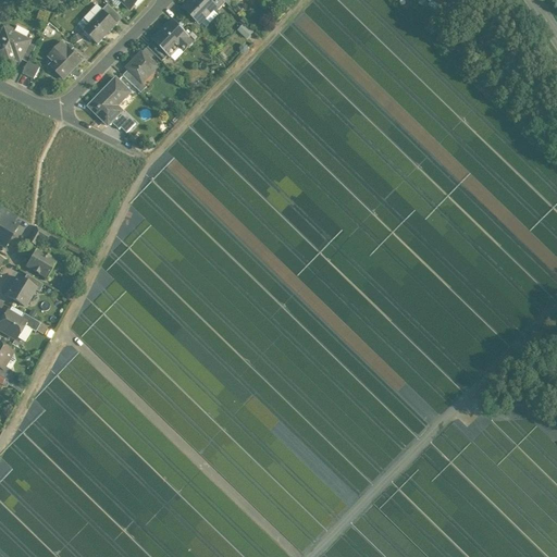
[(139,0),(121,0),(131,9),(130,10),(131,10),(139,0)]
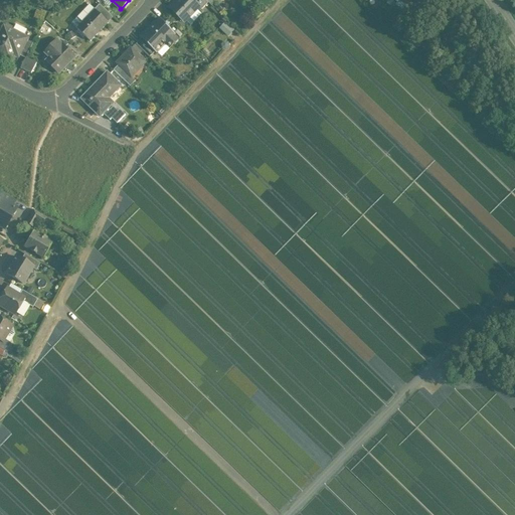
[(179,0),(176,3),(175,2),(170,8),(184,22),(199,7),(199,6),(192,0),(179,0)]
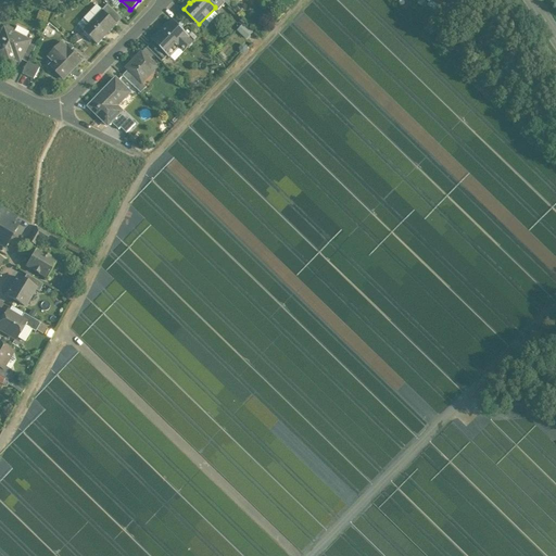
[(222,0),(207,0),(215,7),(215,8),(217,11),(225,3),(222,0)]
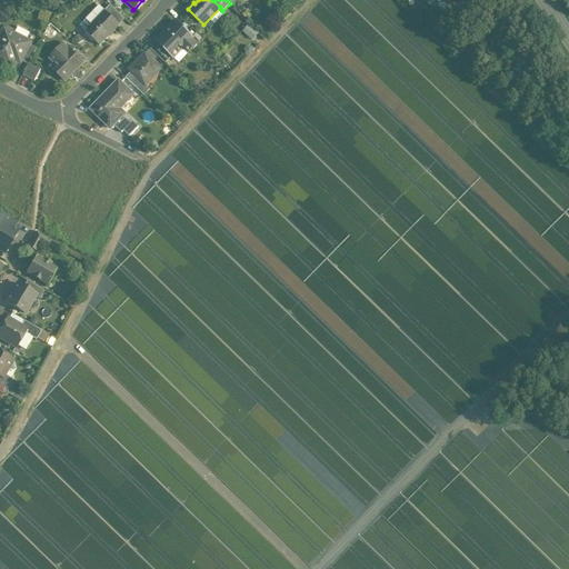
[(123,18),(110,5),(105,10),(118,23),(123,18)]
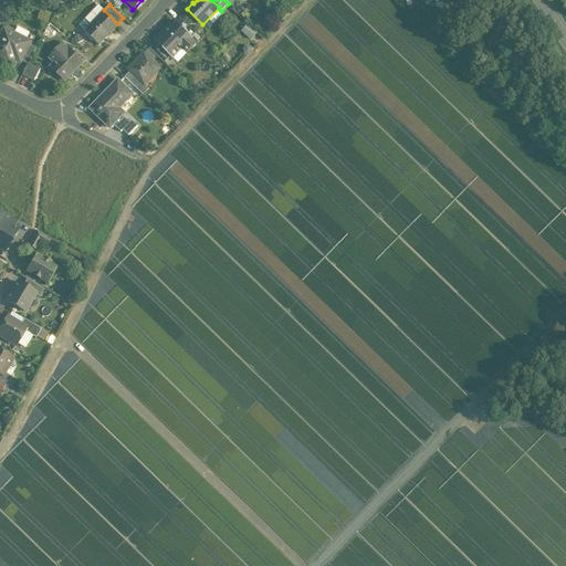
[(104,10),(84,31),(100,45),(118,24),(117,23),(104,10)]
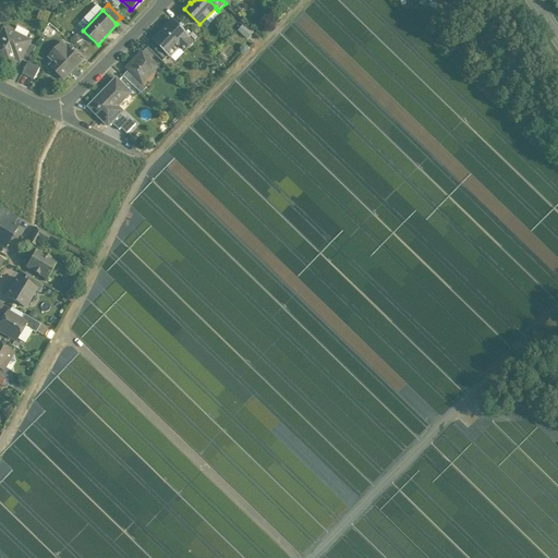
[(172,21),(153,40),(168,56),(170,58),(171,57),(168,53),(178,44),(183,49),(182,49),(182,51),(183,51),(183,52),(193,43),(187,37),(189,36),(172,21)]
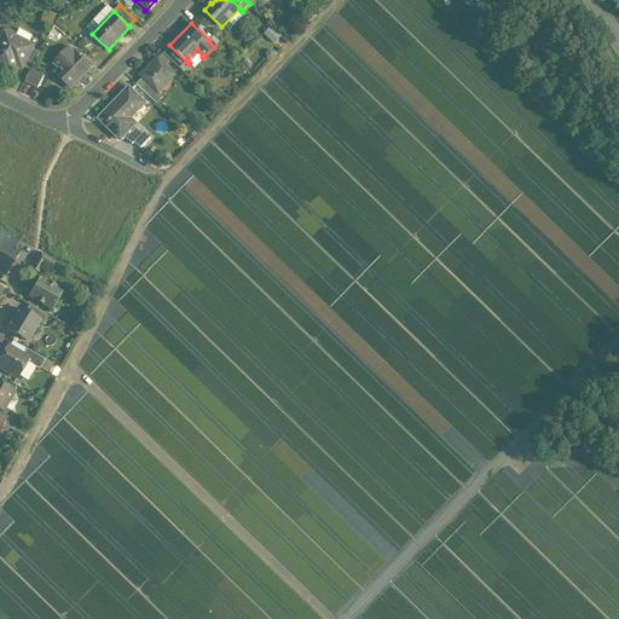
[(275,44),(282,35),(271,25),(264,34),(275,44)]
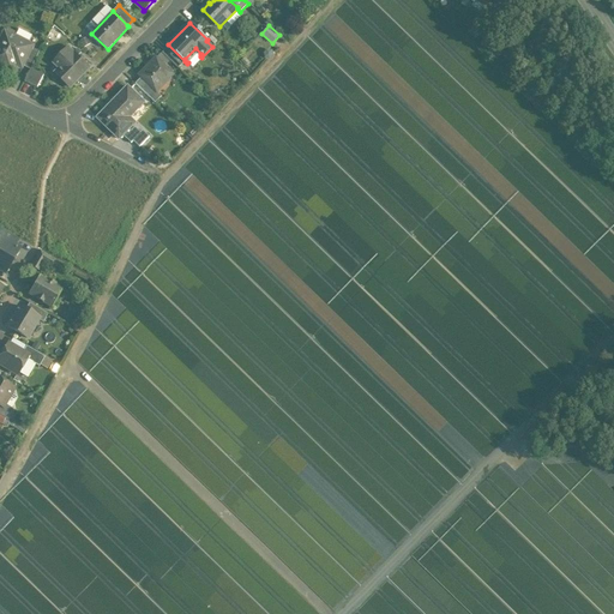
[(34,46),(5,31),(0,40),(0,66),(12,72),(17,62),(23,65),(25,61),(31,49),(34,46)]
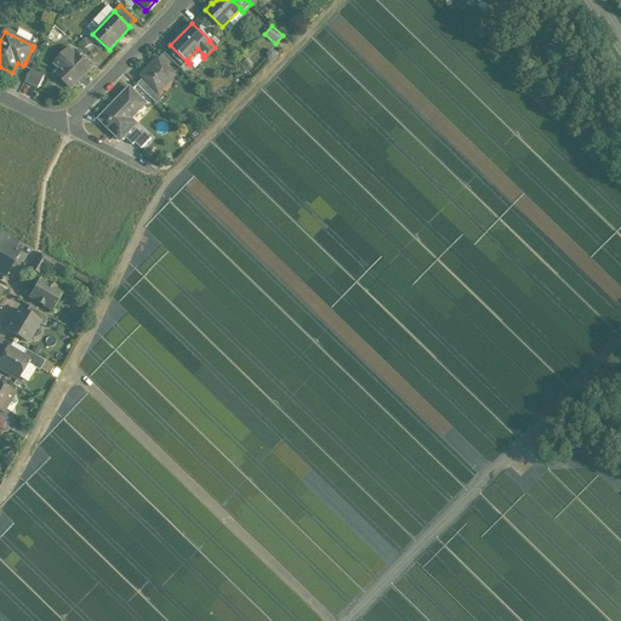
[(508,53),(495,40),(489,47),(502,61),(508,53)]
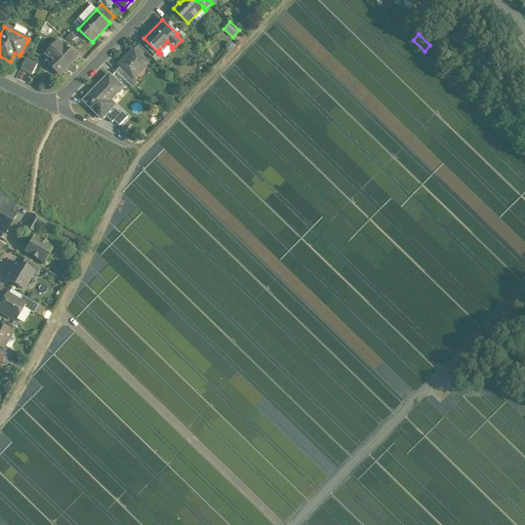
[(158,52),(145,39),(138,45),(152,58),(158,52)]
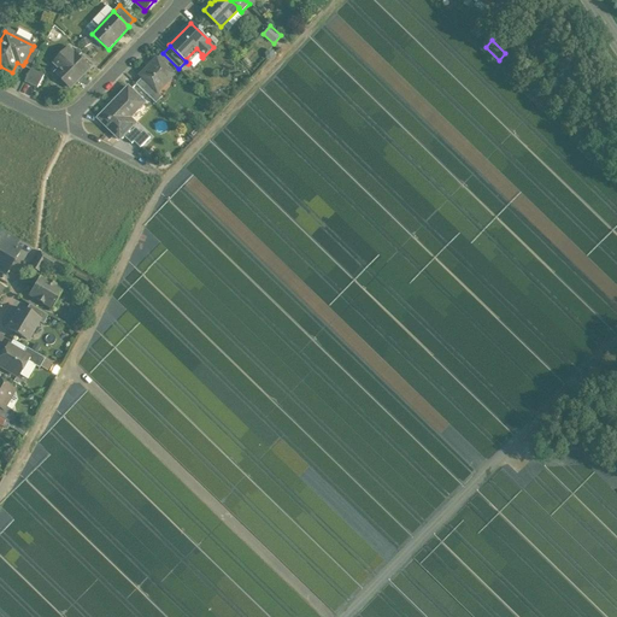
[(89,69),(69,48),(59,59),(64,64),(56,74),(70,88),(89,69)]
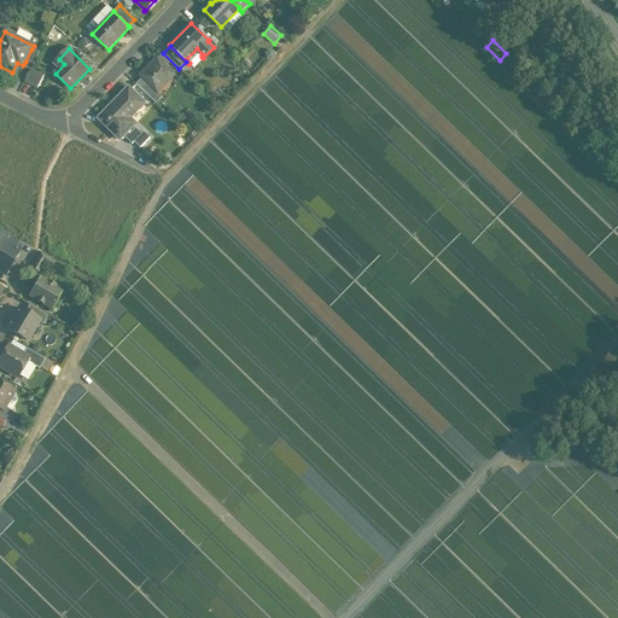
[(31,50),(25,62),(23,65),(30,70),(31,69),(39,54),(31,50)]
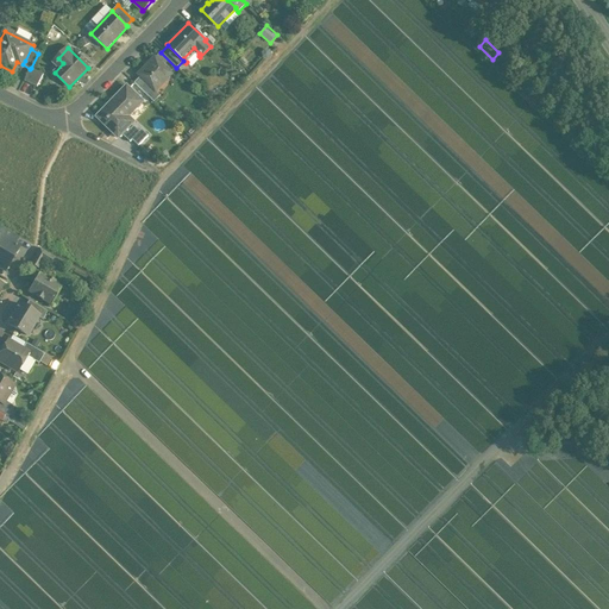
[(155,57),(138,75),(140,77),(154,90),(154,89),(170,73),(155,57)]
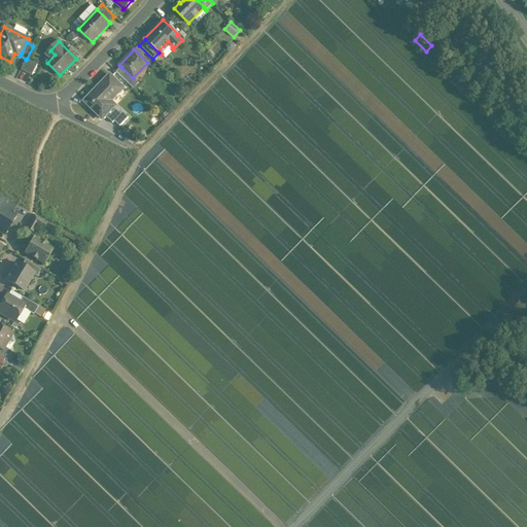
[(38,64),(27,59),(26,60),(21,70),(32,75),(38,64)]
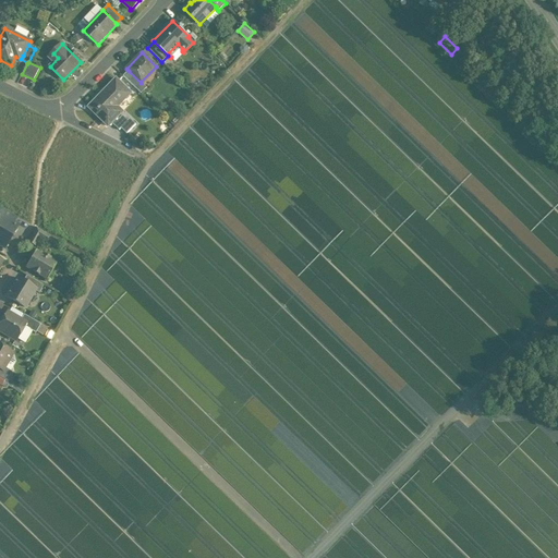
[(129,71),(123,76),(141,94),(147,88),(141,82),(141,83),(129,71)]
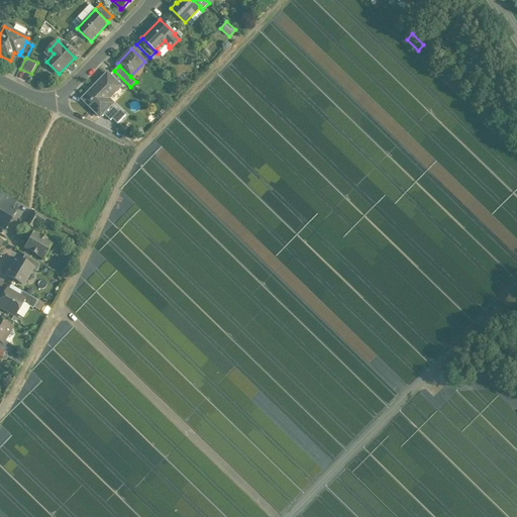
[(107,73),(82,99),(100,117),(109,108),(103,103),(112,94),(113,95),(121,86),(107,73)]
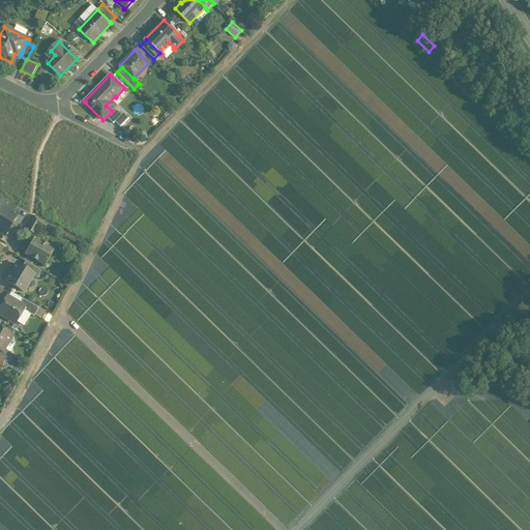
[(116,108),(102,124),(116,136),(129,118),(116,108)]
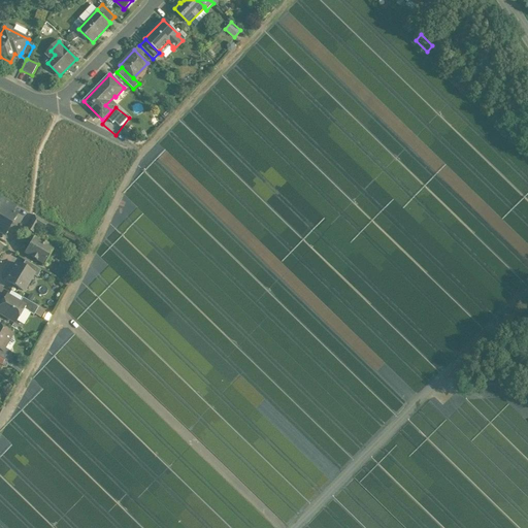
[(15,205),(0,195),(0,204),(12,211),(15,205)]
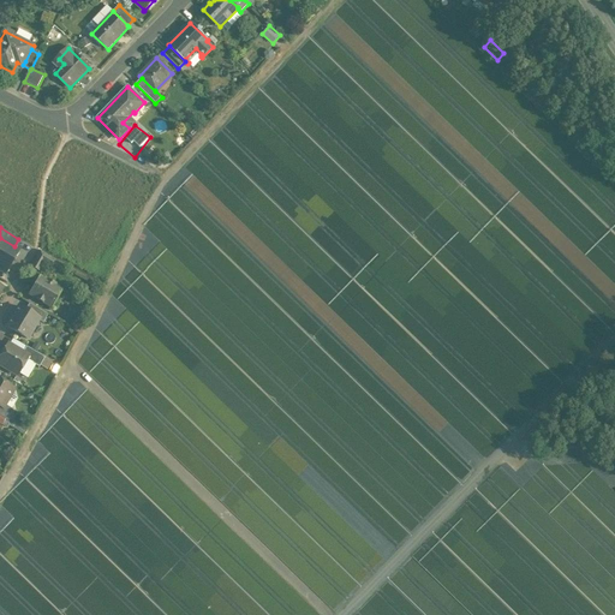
[(15,246),(0,238),(0,268),(5,273),(19,249),(15,246)]
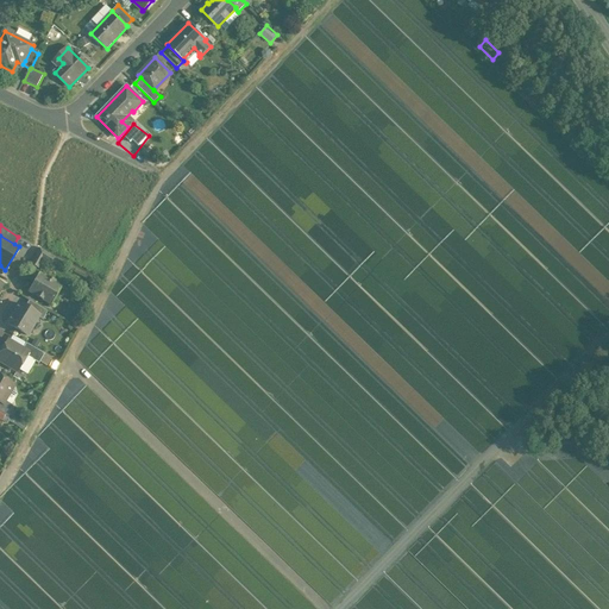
[(39,249),(31,264),(38,269),(43,261),(50,264),(54,258),(58,261),(39,249)]
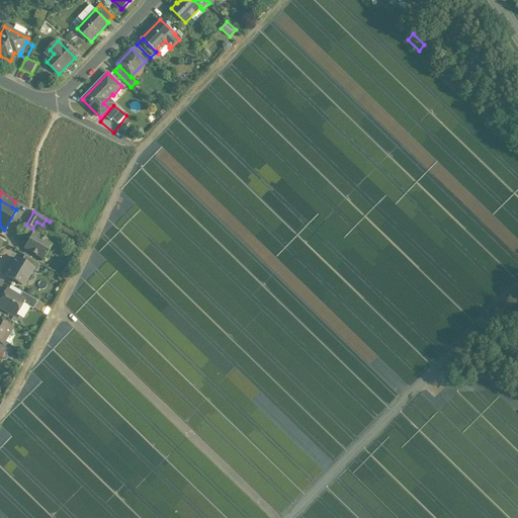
[(39,237),(33,233),(23,248),(42,260),(52,244),(46,241),(47,240),(40,236),(39,237)]
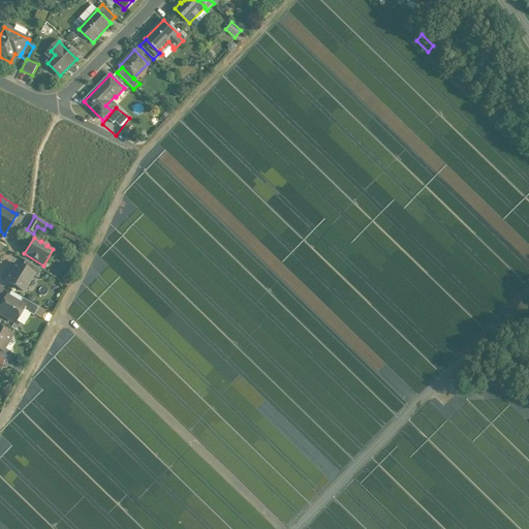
[(41,271),(25,261),(22,267),(33,274),(32,276),(36,278),(41,271)]
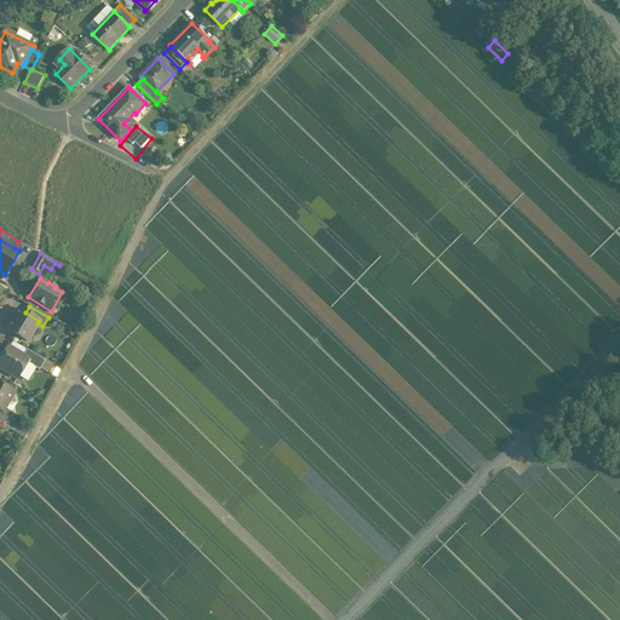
[(26,313),(19,309),(7,329),(27,342),(38,323),(39,321),(26,313)]
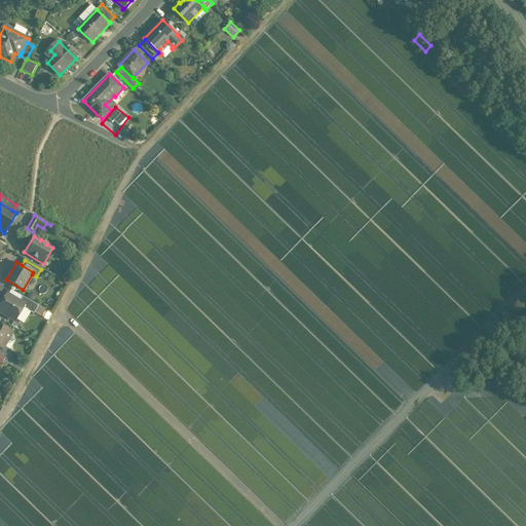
[(20,302),(6,295),(0,305),(0,311),(15,321),(23,308),(25,305),(20,302)]
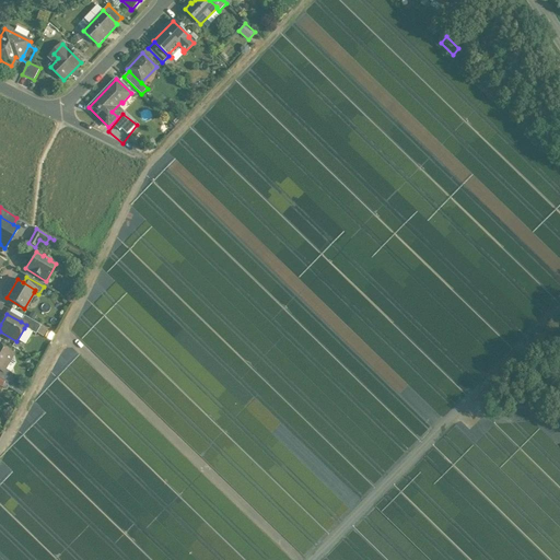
[(41,326),(24,316),(21,322),(26,325),(24,328),(35,335),(41,326)]
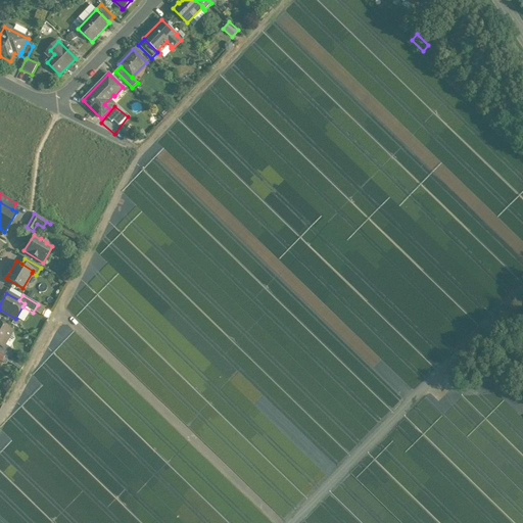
[(9,330),(0,324),(0,345),(2,346),(4,344),(9,335),(8,332),(9,330)]
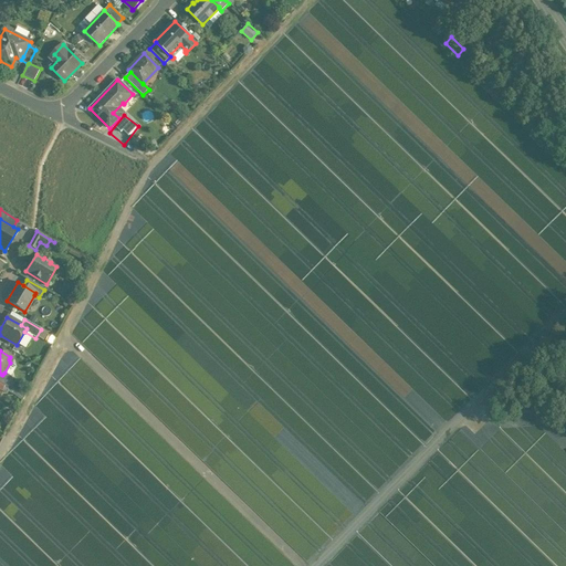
[(2,375),(0,374),(0,381),(4,385),(7,386),(11,377),(4,373),(2,375)]
